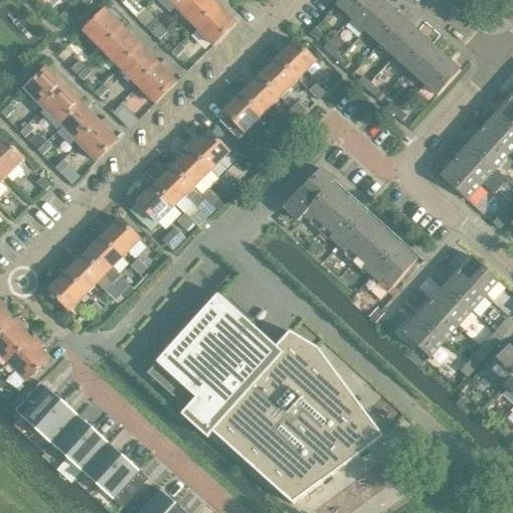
[(185,0),(177,7),(194,26),(216,4),(212,0),(185,0)]
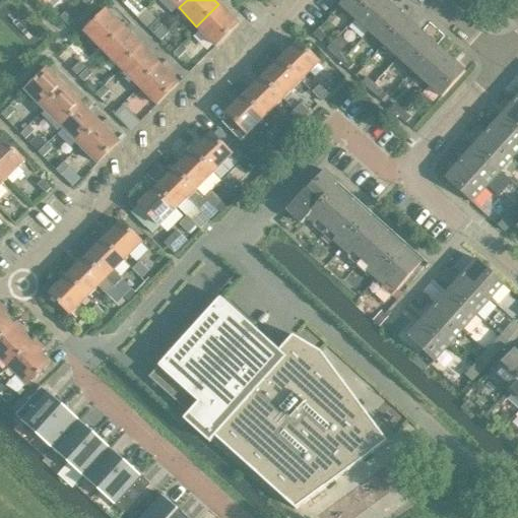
[(340,0),(338,3),(353,17),(367,0),(340,0)]
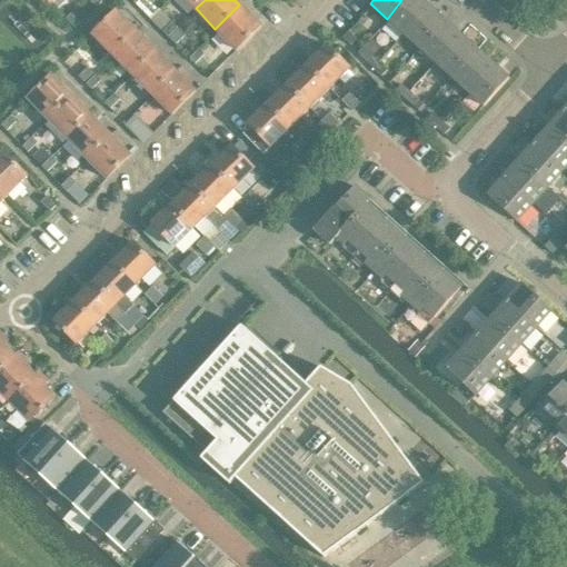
[(401,0),(387,19),(403,32),(428,5),(423,0),(401,0)]
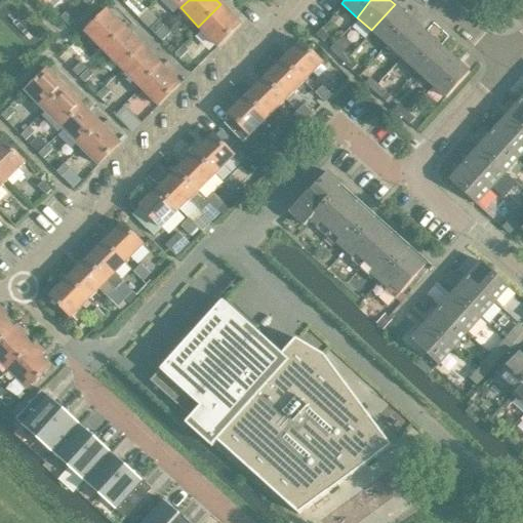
[(220,4),(198,27),(216,44),(239,23),(220,4)]
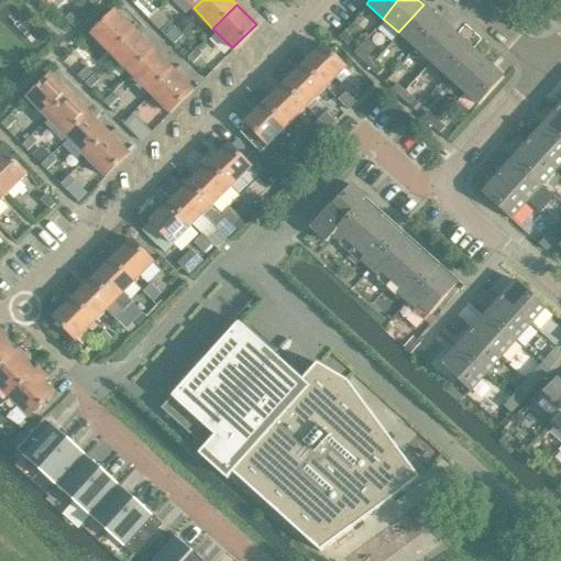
[(424,4),(398,32),(414,46),(439,19),(424,4)]
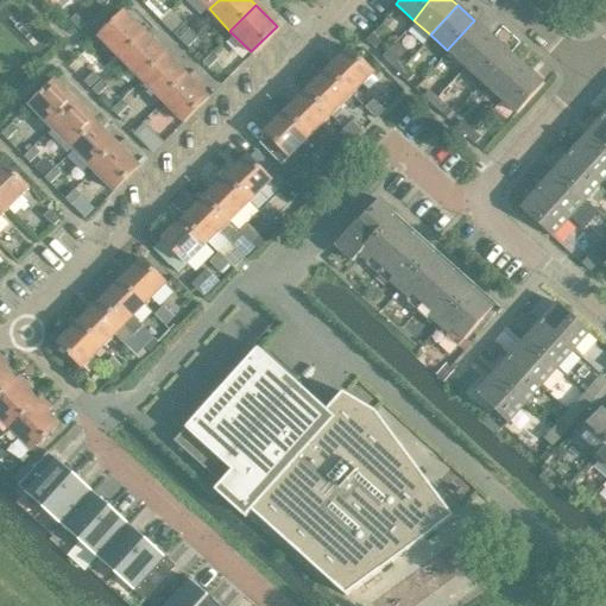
[(124,10),(98,36),(120,57),(144,31),(124,10)]
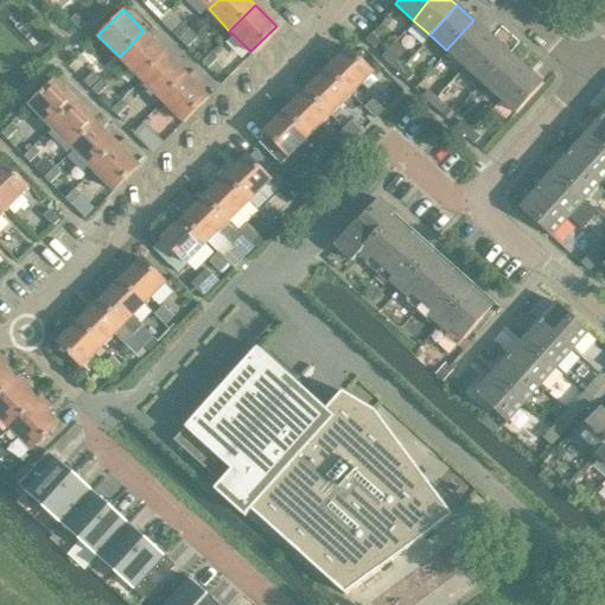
[(74,12),(68,19),(77,29),(83,23),(74,12)]
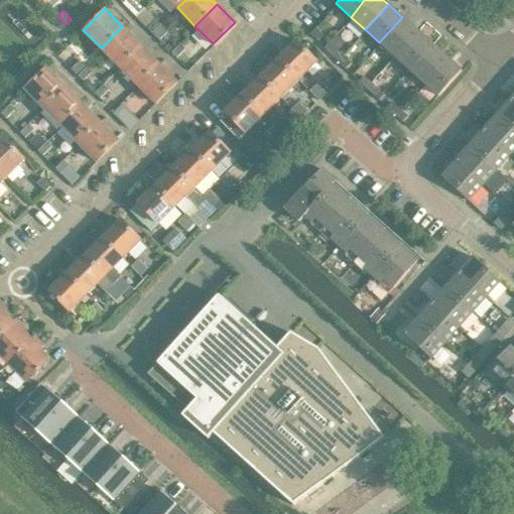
[(402,17),(379,42),(393,55),(417,30),(402,17)]
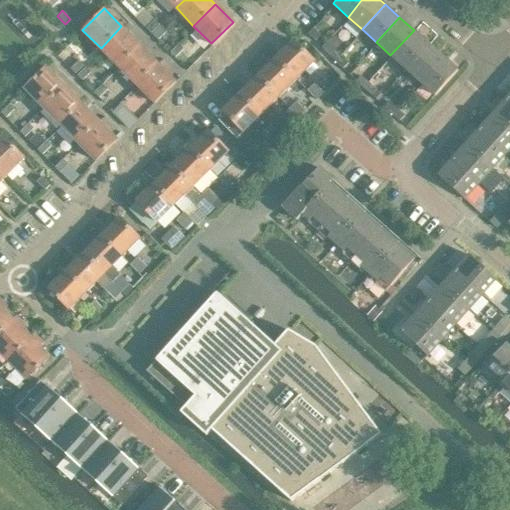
[(153,18),(144,27),(149,32),(158,24),(153,18)]
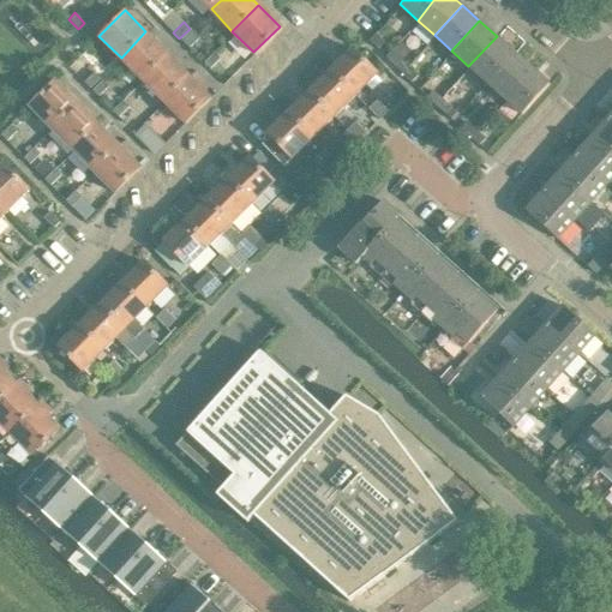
[(191,30),(181,40),(180,41),(187,47),(197,36),(191,30)]
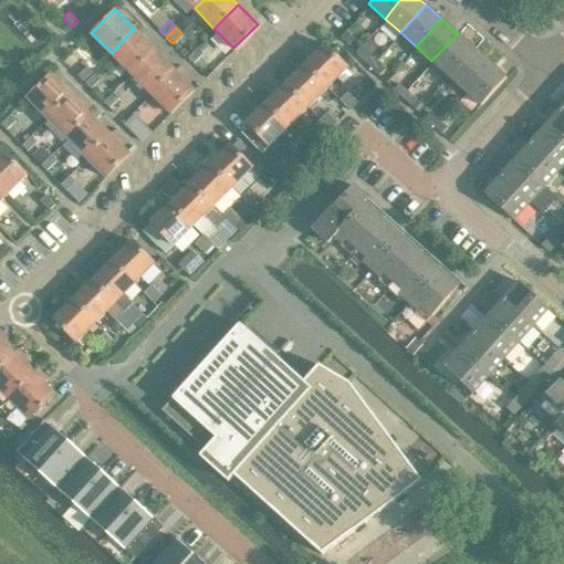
[(134,29),(112,53),(131,73),(154,50),(134,29)]
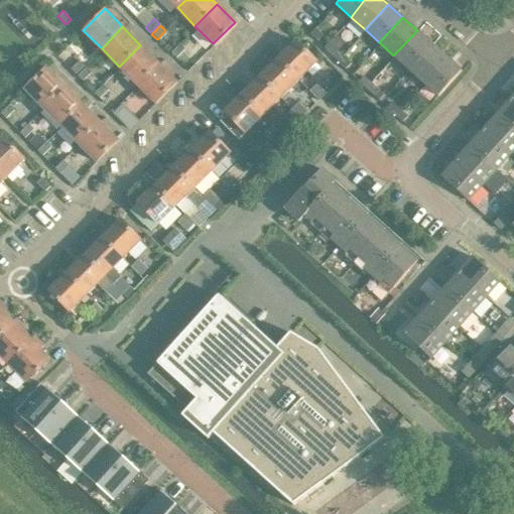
[(322,34),(314,27),(308,33),(315,40),(322,34)]
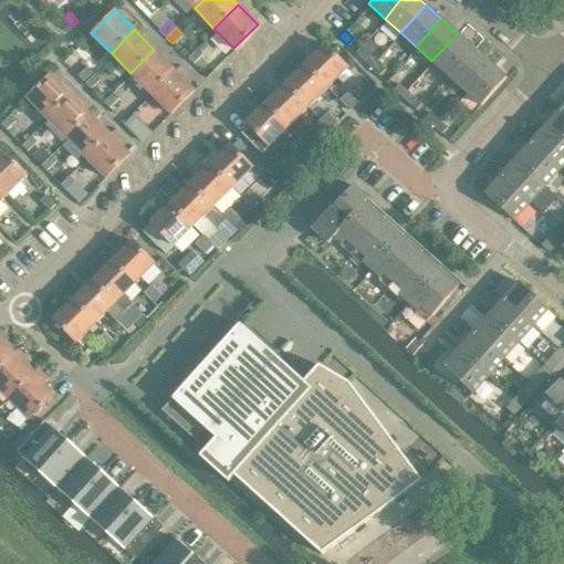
[(458,33),(431,61),(447,74),(473,47),(458,33)]
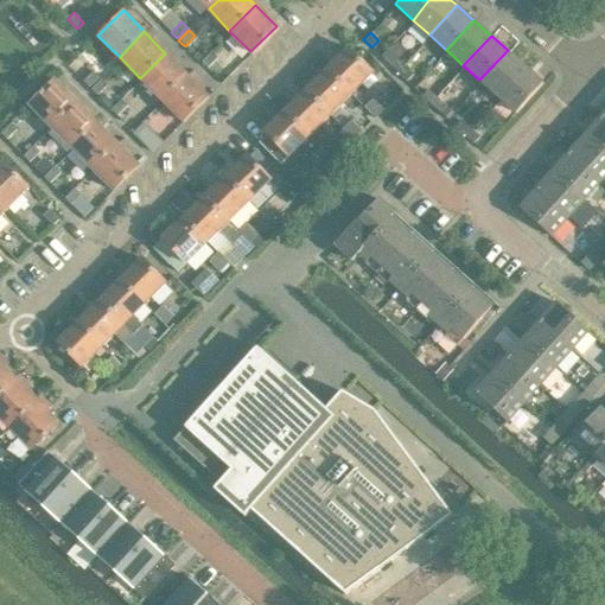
[(326,67),(351,93),(373,71),(348,46),(326,67)]
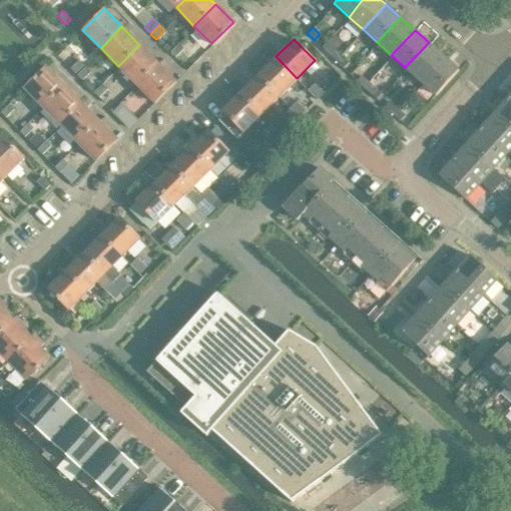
[(176,42),(168,51),(167,52),(173,57),(182,48),(176,42)]
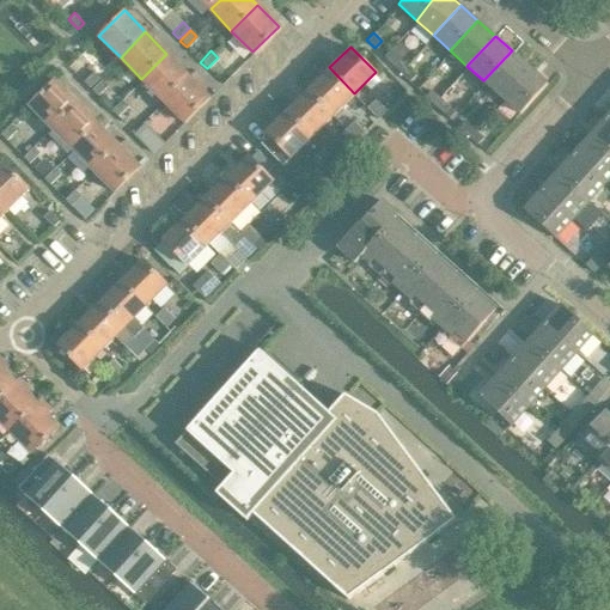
[(512,50),(483,80),(501,96),(530,67),(512,50)]
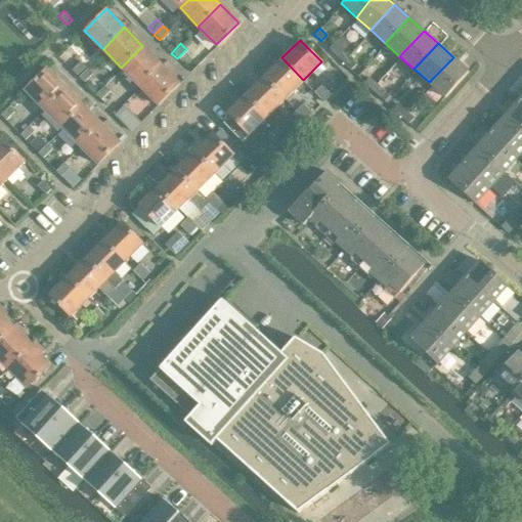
[(142,46),(121,68),(138,85),(160,63),(142,46)]
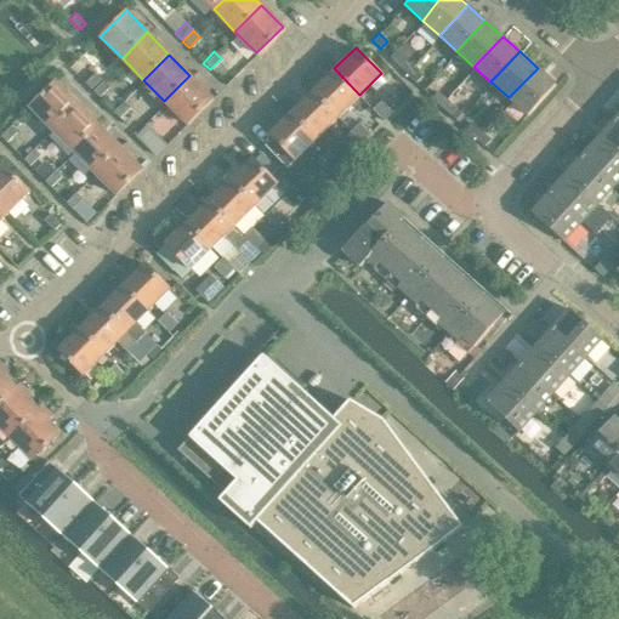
[(397,64),(405,74),(412,67),(403,58),(397,64)]
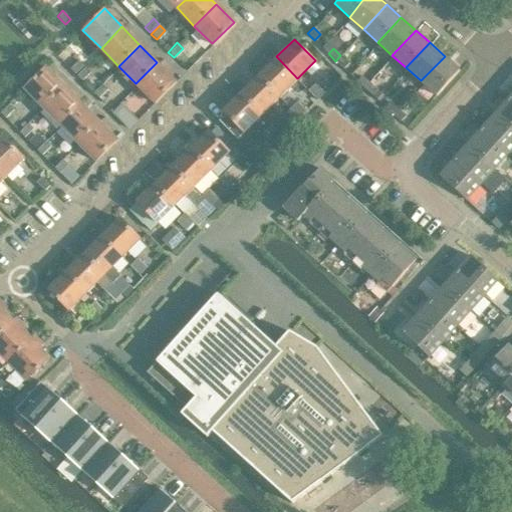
[(347,63),(340,55),(335,61),(342,68),(347,63)]
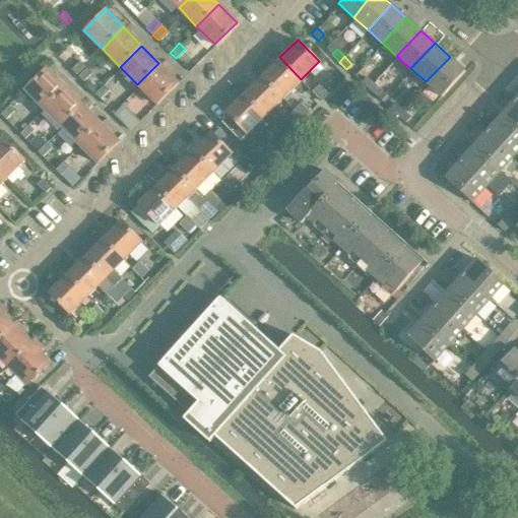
[(261,75),(281,98),(301,79),(279,57),(261,75)]
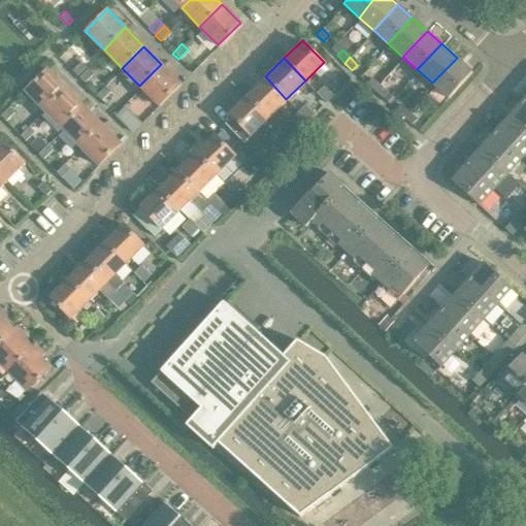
[(457,58),(432,83),(448,96),(470,70),(457,58)]
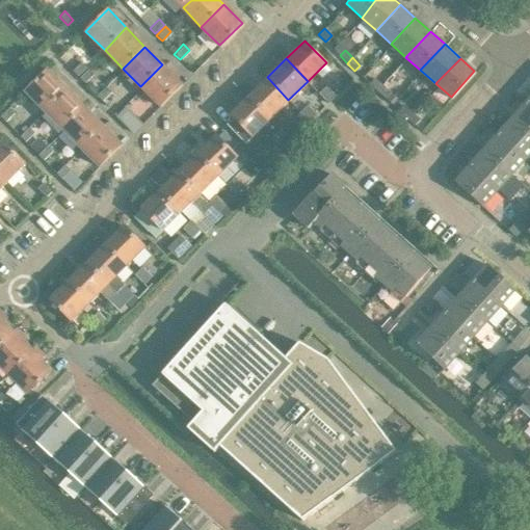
[(71,70),(71,71),(76,76),(77,76),(85,67),(80,61),(71,70)]
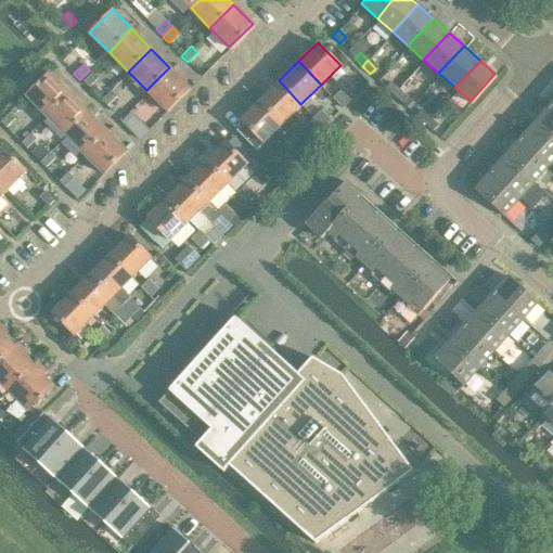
[(169,67),(146,90),(166,110),(189,87),(169,67)]
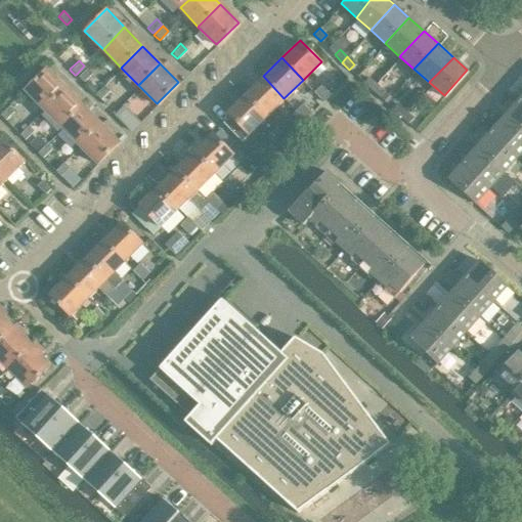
[(77,76),(82,82),(82,81),(91,73),(85,67),(77,76)]
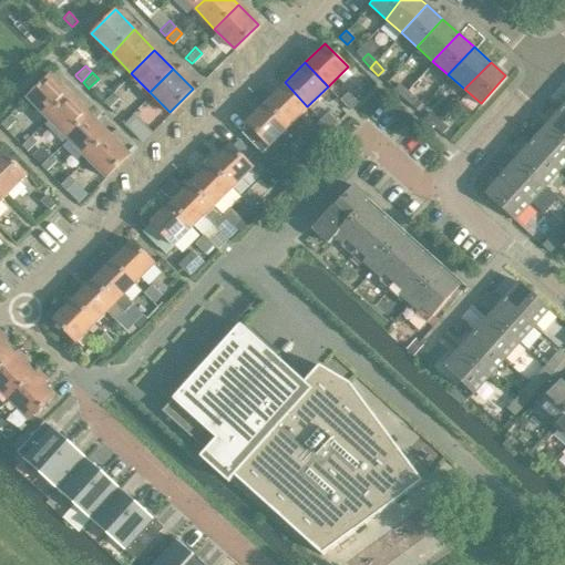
[(50,73),(27,96),(47,116),(70,93),(50,73)]
